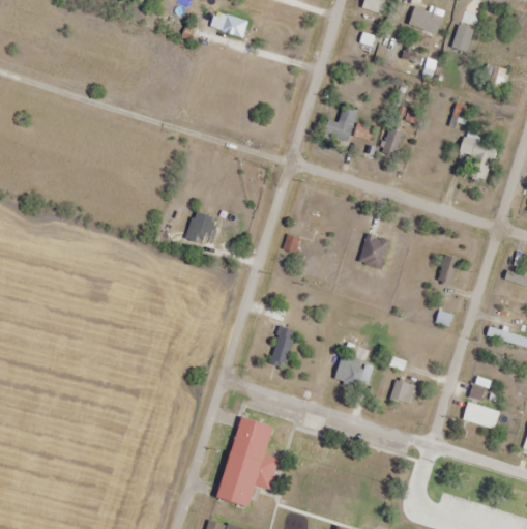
[(366,0),(362,8),(380,13),(383,0),(366,0)]
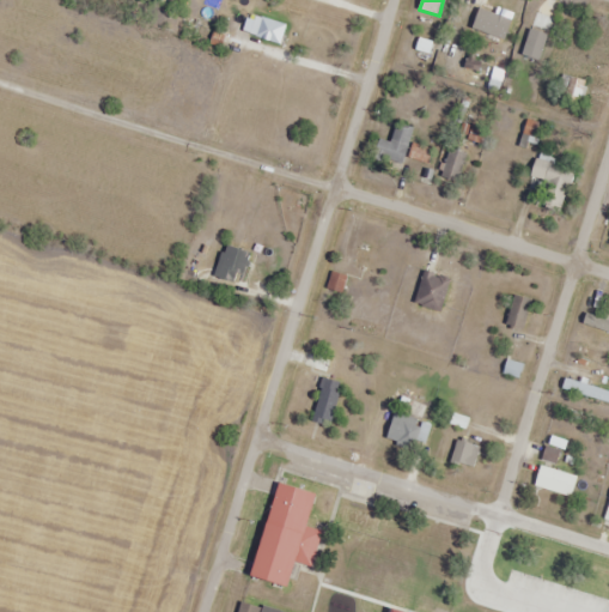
[(279,44),(286,30),(261,17),(255,28),(253,31),(279,44)]
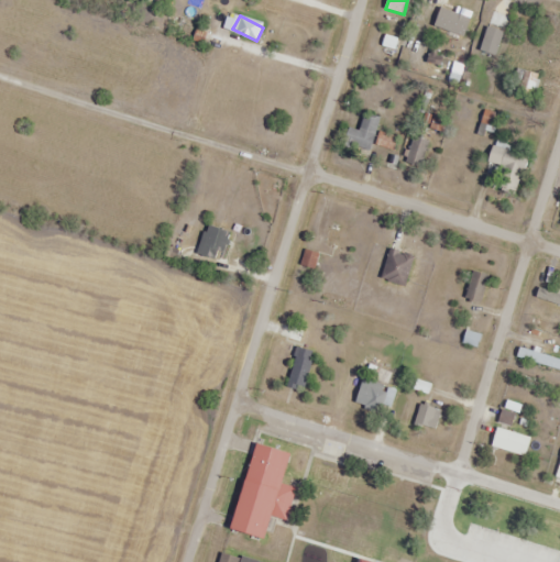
[(417,55),(426,23),(418,21),(409,53),(417,55)]
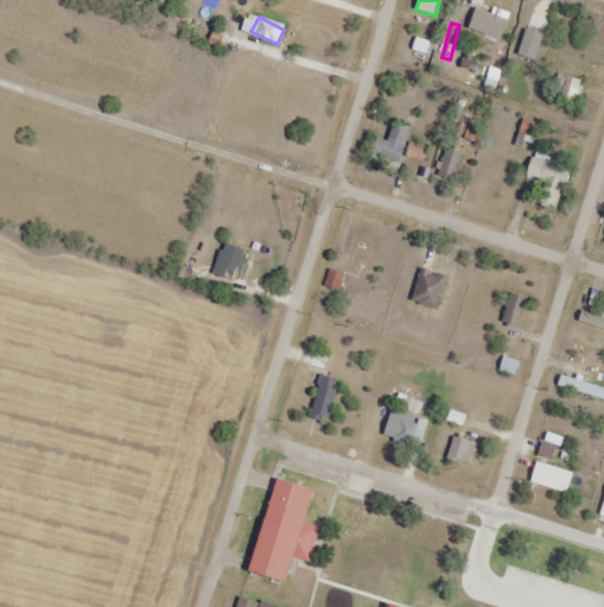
[(474,80),(493,93),(503,77),(485,64),(474,80)]
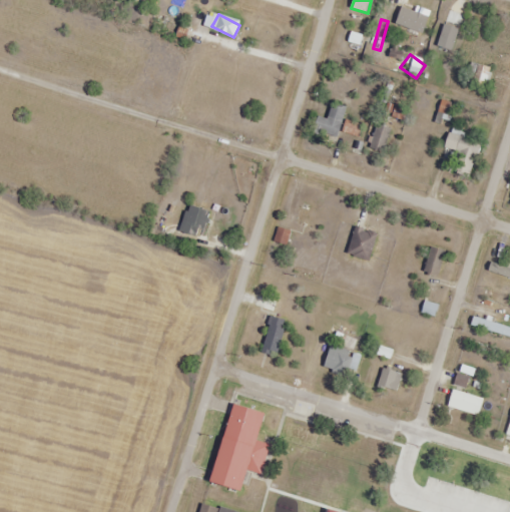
[(473,84),(490,85),(491,66),(474,65),(473,84)]
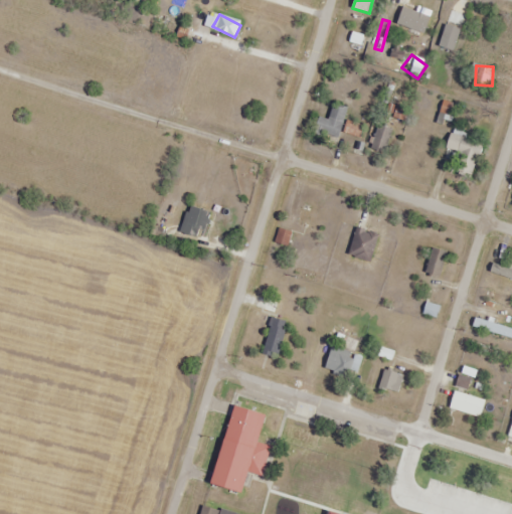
[(349,108),(334,103),(329,119),(319,116),(314,129),(338,138),(349,108)]
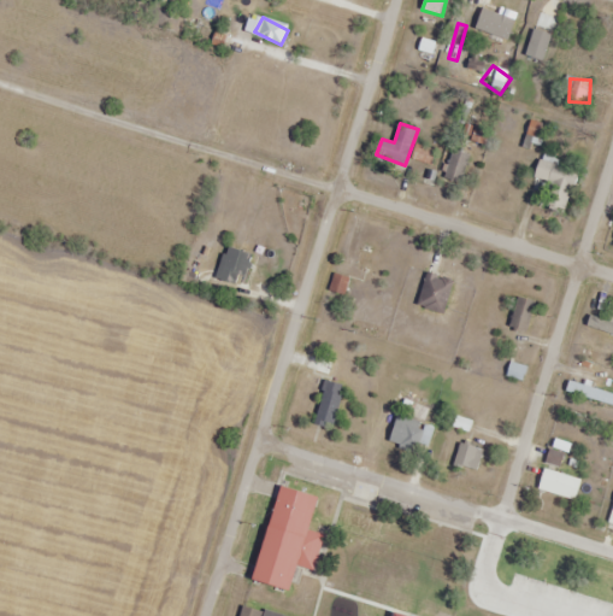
[(432,146),(420,150),(422,159),(435,157),(432,146)]
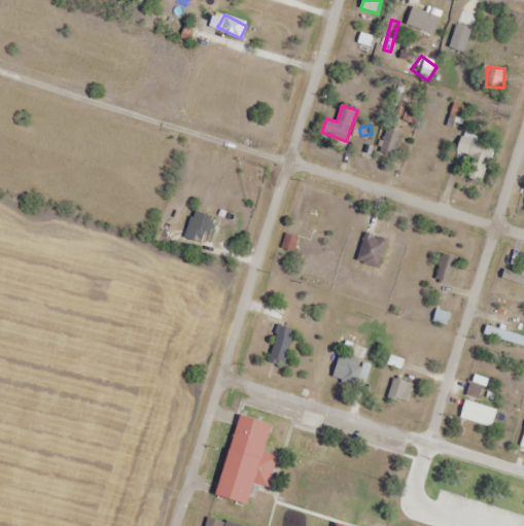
[(392,158),(404,134),(390,127),(379,150),(392,158)]
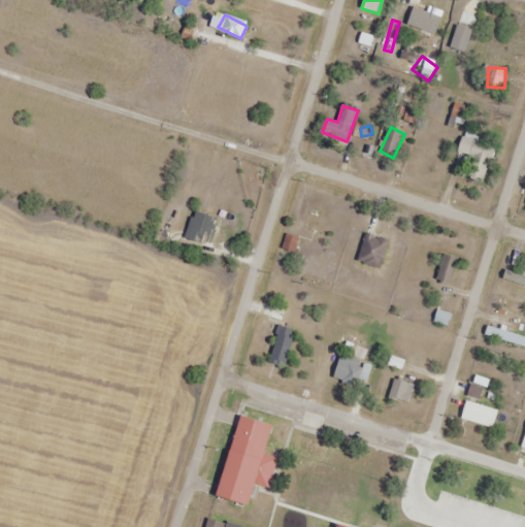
[(494,147),(473,139),(476,136),(464,132),(457,152),(488,163),(494,147)]
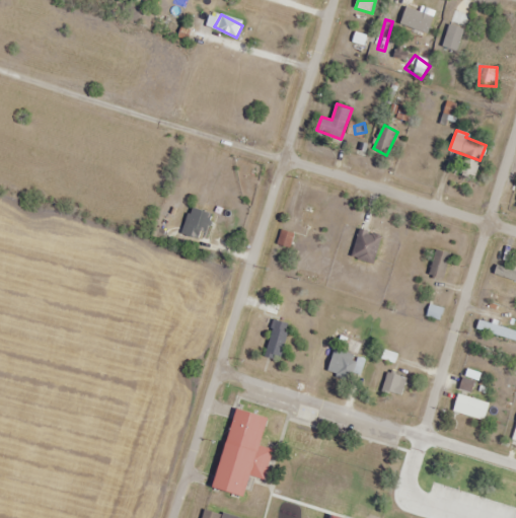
[(316,223),(321,210),(307,205),(302,219),(316,223)]
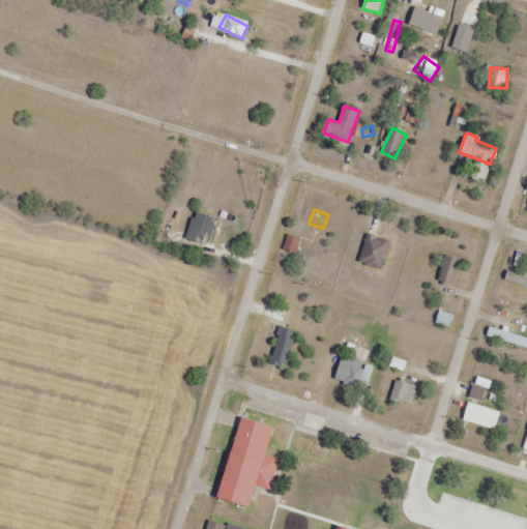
[(186,237),(207,245),(217,219),(197,210),(186,237)]
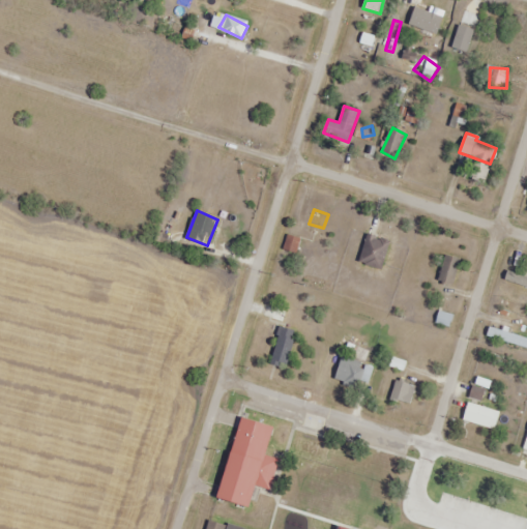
[(359,261),(383,268),(390,240),(367,233),(359,261)]
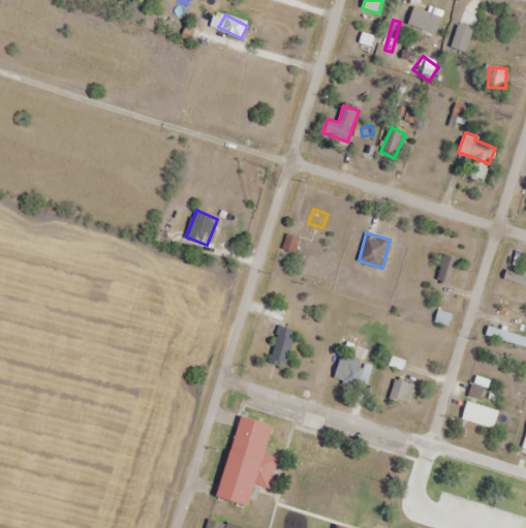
[(437,281),(453,285),(460,257),(444,254),(437,281)]
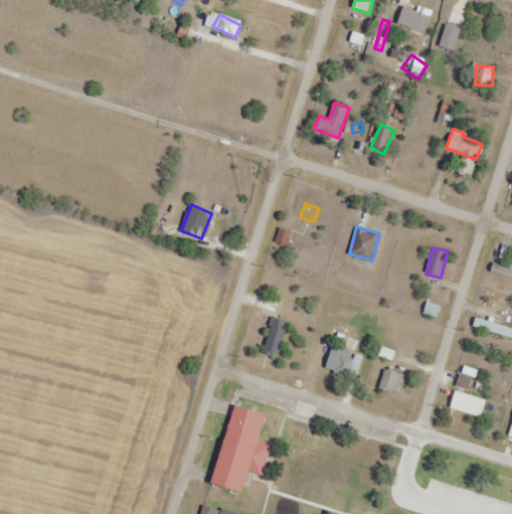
[(511,268),(494,263),(491,273),(511,279),(511,268)]
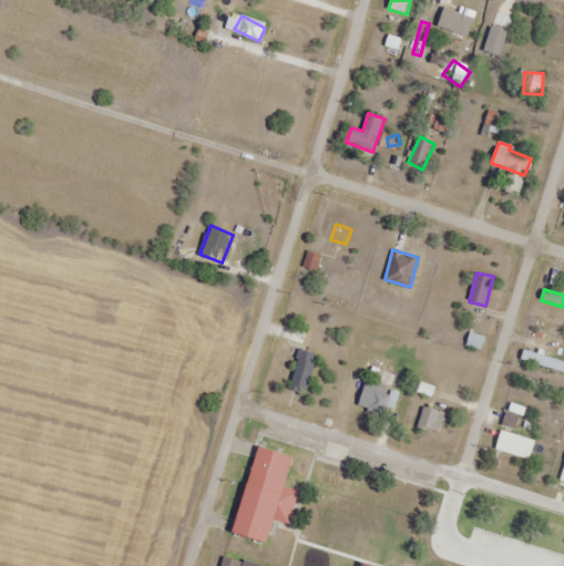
[(307,394),(320,354),(301,348),(288,388),(307,394)]
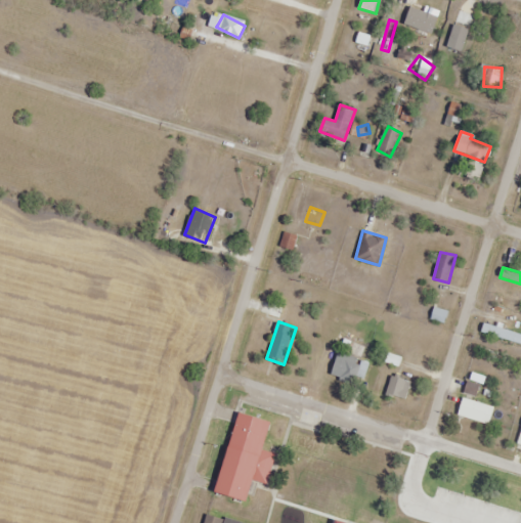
[(520,332),(484,323),(481,335),(520,343),(520,332)]
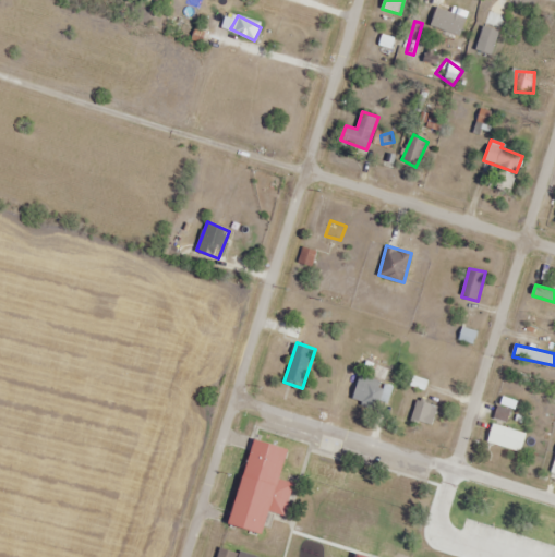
[(388,402),(394,386),(360,374),(351,400),(376,409),(379,399),(388,402)]
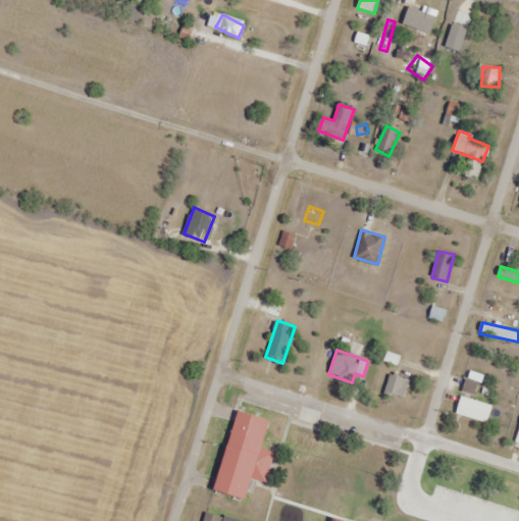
[(390,393),(405,397),(410,379),(395,375),(390,393)]
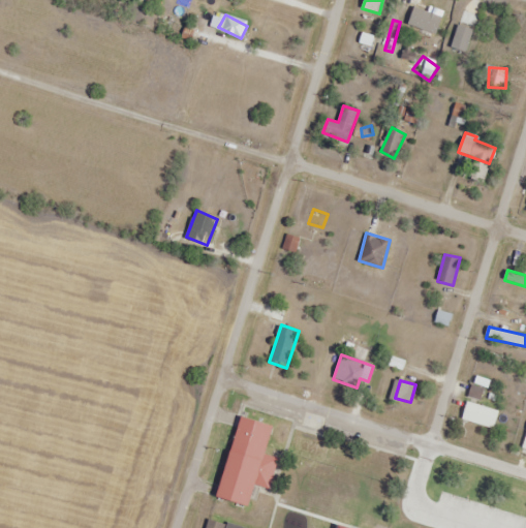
[(462,418),(493,429),(499,410),(468,400),(462,418)]
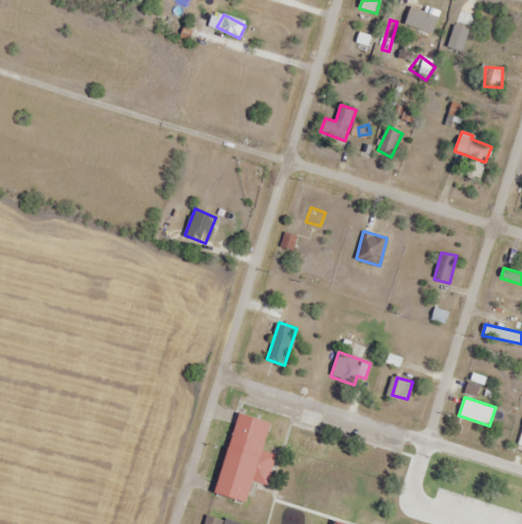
[(277,453),(263,449),(270,421),(236,412),(214,493),(246,501),(251,480),(269,484),(277,453)]
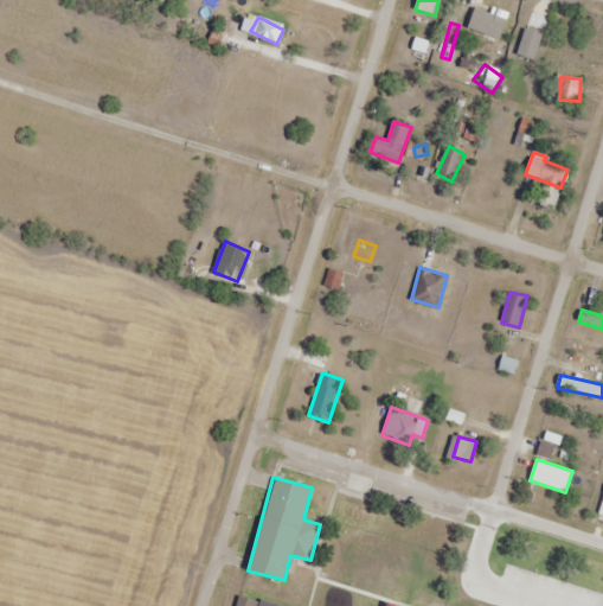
[(341,605),(348,584),(355,585),(351,603),(363,605),(409,605),(412,597),(431,601),(443,550),(425,546),(421,562),(350,546),(340,582),(319,578),(312,605),(287,605),(239,594),(236,605),(341,605)]
